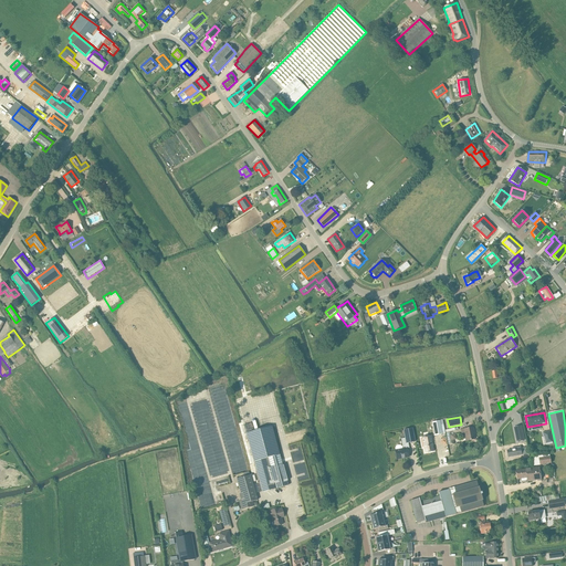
[(436,421),(432,422),(435,436),(442,435),(441,428),(443,427),(442,420),(440,420),(440,421),(436,421)]
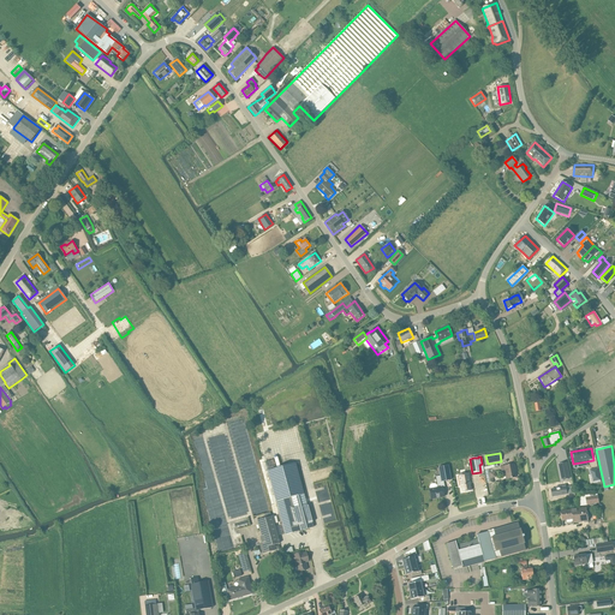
[(567,463),(559,464),(562,481),(571,478),(567,463)]
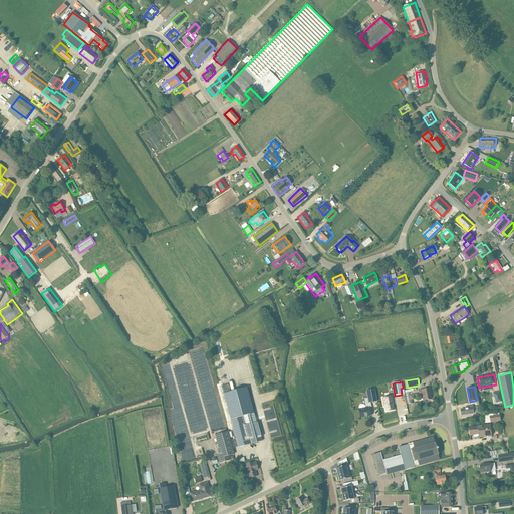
[(247,388),(225,394),(230,412),(232,420),(239,447),(251,444),(264,441),(263,438),(268,437),(263,417),(251,421),(250,414),(255,413),(247,388)]
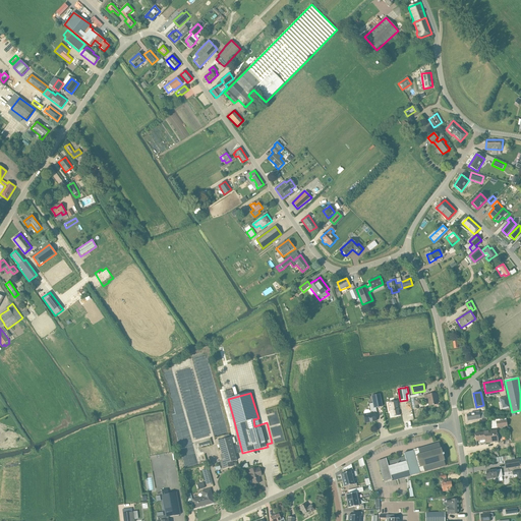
[(436,394),(424,396),(425,400),(427,399),(429,406),(438,404),(436,398),(437,398),(436,394)]
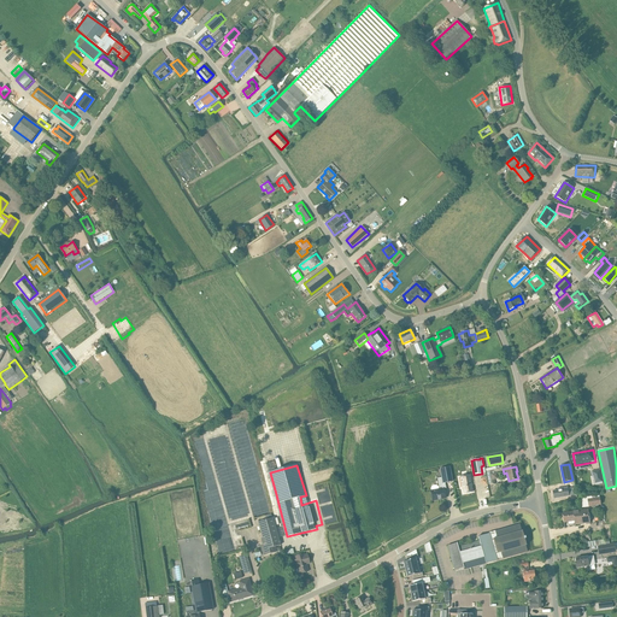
[(433,500),(446,498),(444,489),(446,489),(445,483),(452,482),(450,468),(440,469),(441,479),(438,479),(440,489),(439,489),(439,487),(436,486),(434,486),(432,487),(430,489),(432,492),(430,492),(433,500)]
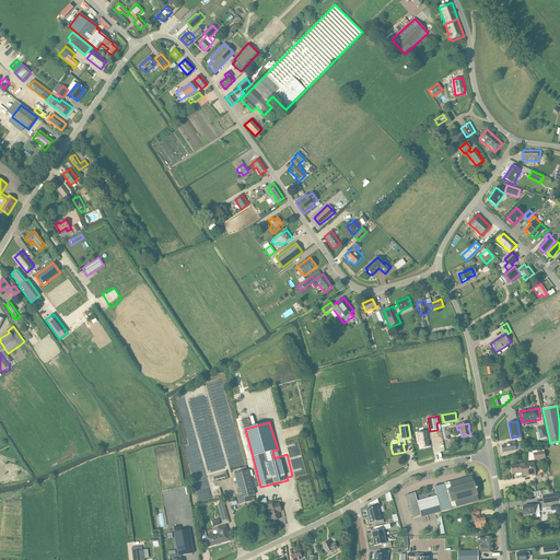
[(545,426),(537,428),(538,432),(540,439),(548,438),(545,426)]
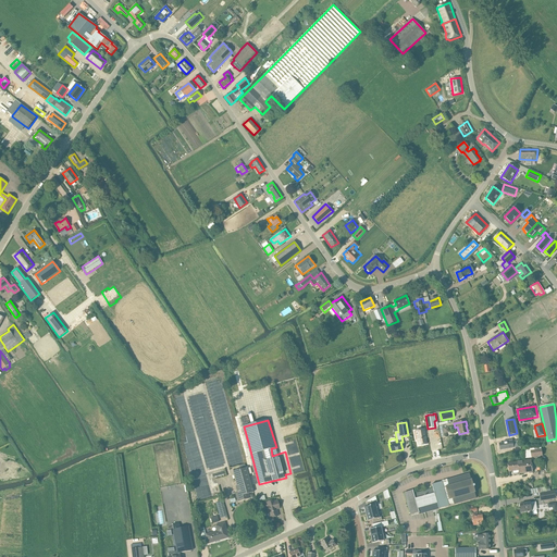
[(424,430),(415,431),(416,441),(417,441),(418,446),(426,444),(425,438),(426,437),(424,430)]
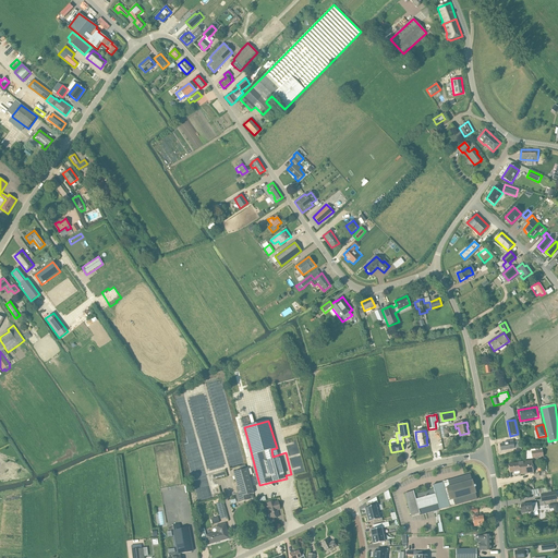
[(513,441),(500,444),(501,451),(513,449),(513,450),(514,449),(514,448),(519,448),(518,441),(513,443),(513,441)]
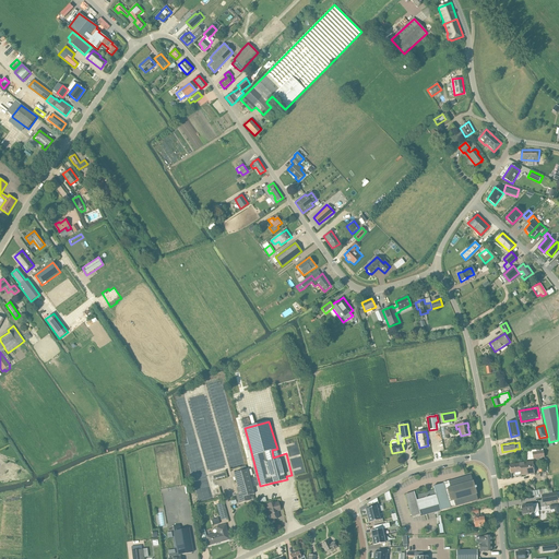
[(532,452),(526,453),(527,460),(545,458),(544,451),(532,452)]
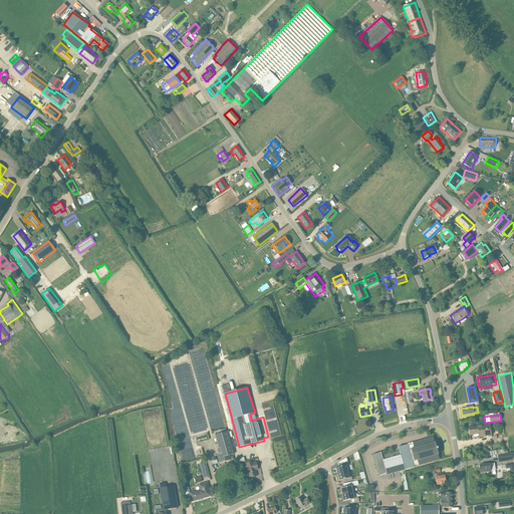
[(479,434),(479,437),(492,436),(490,425),(469,428),(470,435),(479,434)]
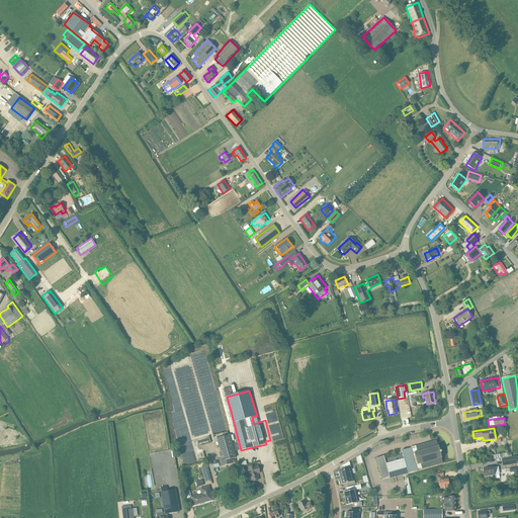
[(233,435),(217,439),(223,458),(220,459),(221,466),(232,463),(231,459),(236,457),(231,441),(235,440),(233,435)]
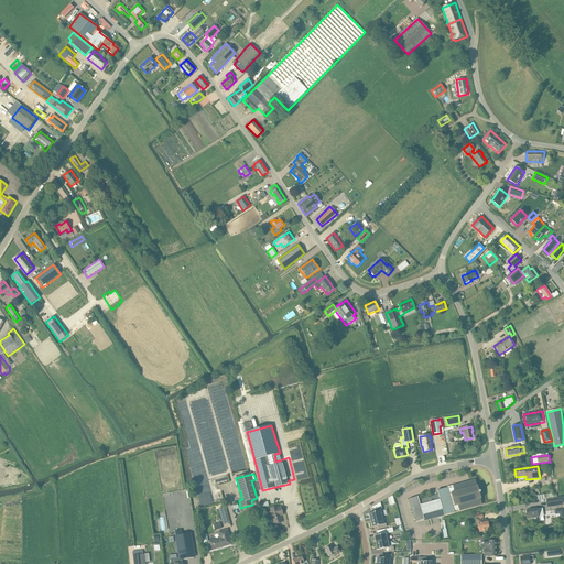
[(258,479),(252,481),(259,503),(261,503),(262,508),(269,506),(268,501),(275,499),(272,490),(262,494),(258,479)]
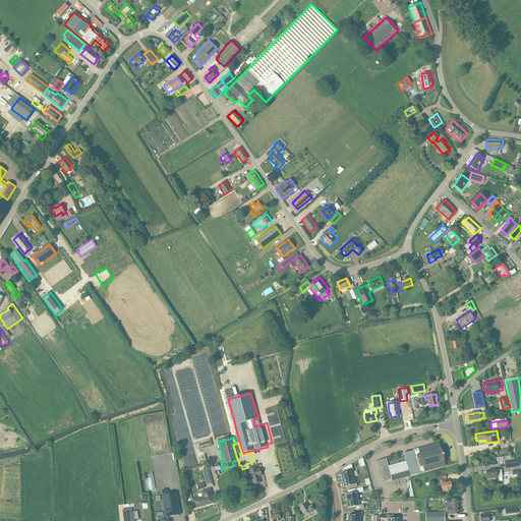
[(440,447),(439,443),(418,449),(413,450),(413,451),(404,453),(405,457),(387,462),(386,459),(378,461),(384,481),(392,479),(392,481),(398,479),(419,473),(424,472),(446,466),(440,447)]
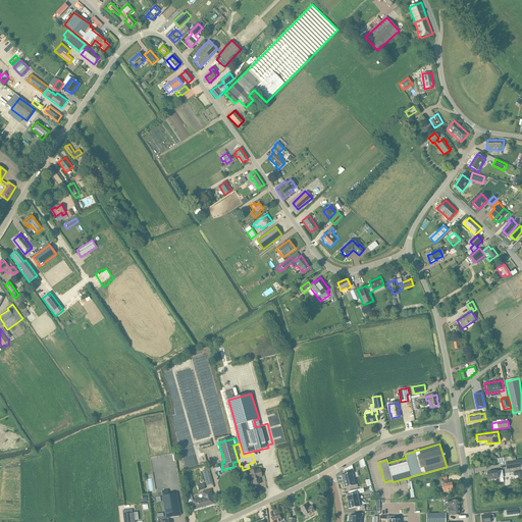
[(521,467),(520,460),(516,461),(516,460),(507,461),(507,469),(521,467)]
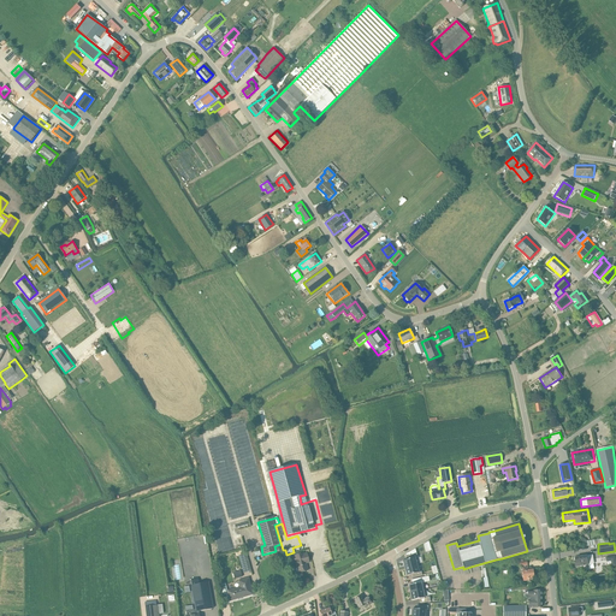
[(298,573),(308,570),(306,561),(309,561),(307,555),(304,555),(304,554),(296,556),(298,563),(296,563),(298,573)]
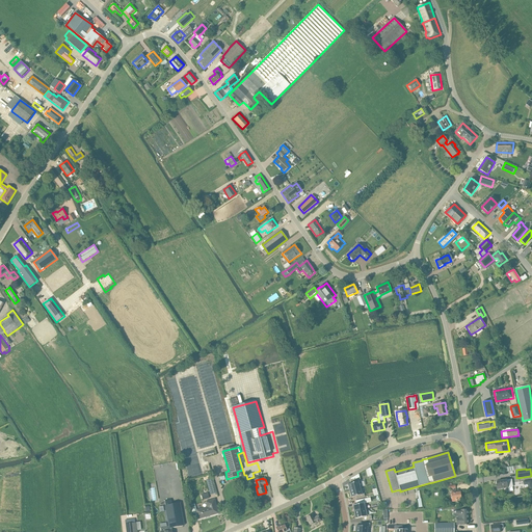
[(351,483),(348,484),(349,490),(360,488),(362,487),(360,478),(354,479),(350,481),(351,483)]
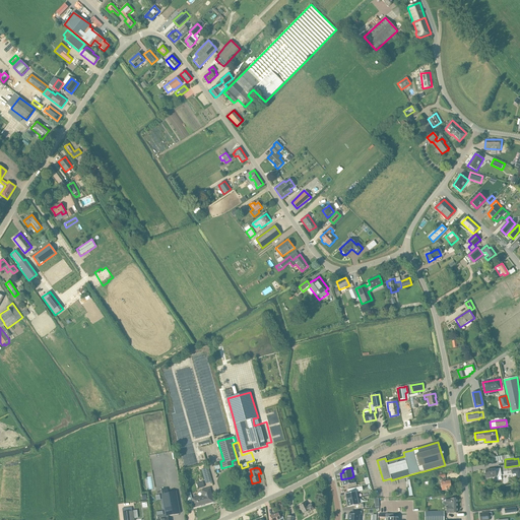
[(500,468),(490,470),(484,471),(485,478),(491,477),(497,476),(496,472),(501,471),(500,468)]
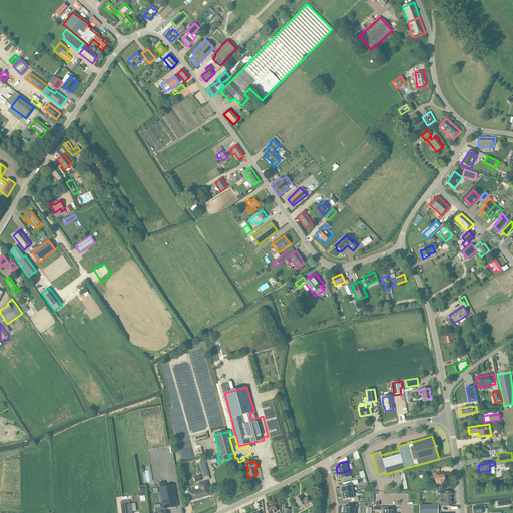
[(347,471),(337,473),(339,479),(342,479),(343,481),(352,479),(351,476),(349,477),(348,474),(347,471)]
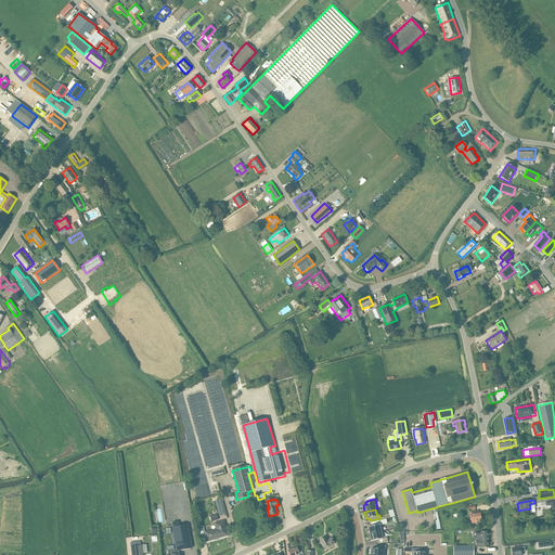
[(470,514),(472,524),(476,524),(477,525),(481,524),(480,514),(476,514),(475,512),(470,513),(470,514)]
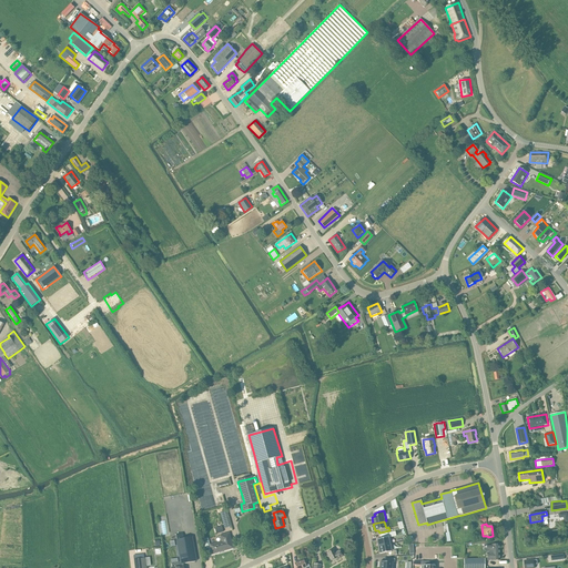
[(381,539),(377,539),(378,547),(389,545),(388,538),(393,537),(392,531),(379,535),(381,539)]
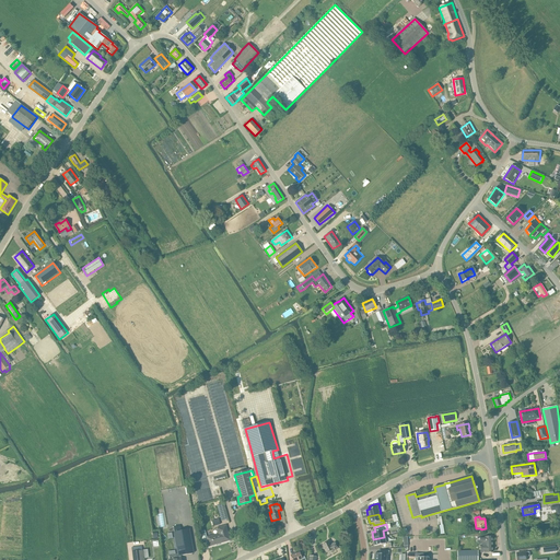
[(205,532),(200,534),(203,543),(208,541),(208,543),(209,546),(230,540),(229,535),(225,526),(218,528),(220,534),(207,538),(205,532)]
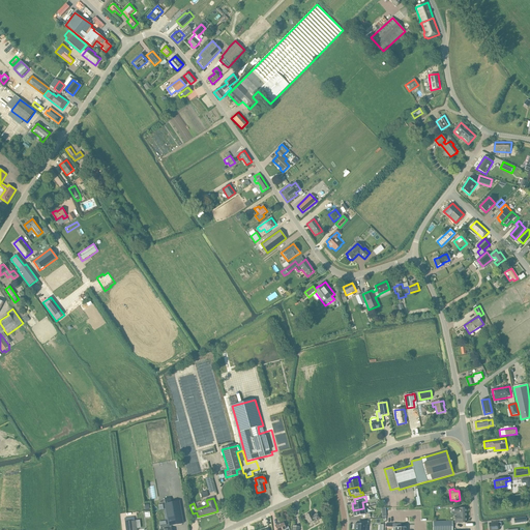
[(168,525),(167,525),(159,526),(159,529),(171,529),(171,526),(183,524),(179,501),(165,504),(168,525)]
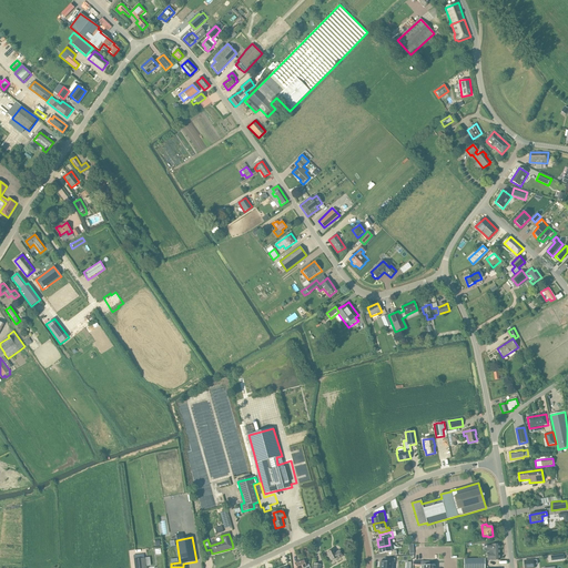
[(389,545),(378,547),(379,550),(379,554),(386,553),(387,556),(396,555),(396,550),(394,551),(393,548),(392,544),(389,545)]
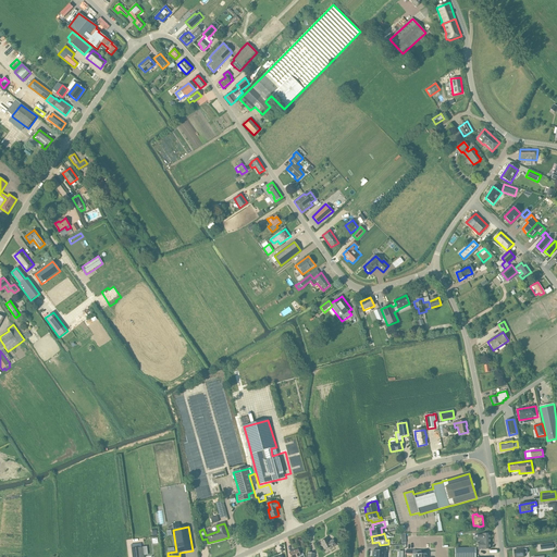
[(478,544),(478,549),(490,549),(489,534),(478,534),(479,544),(478,544)]
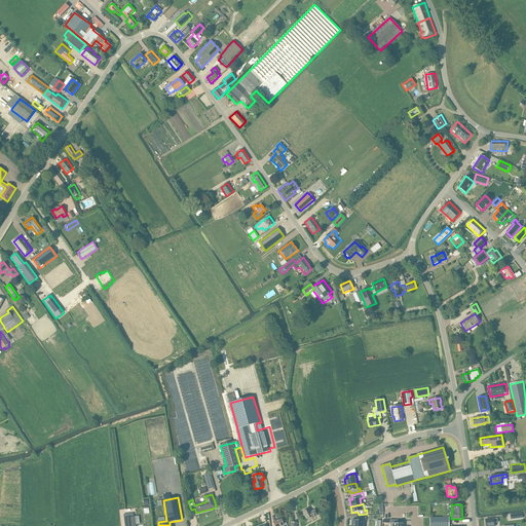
[(303,512),(305,516),(306,519),(312,517),(316,515),(314,510),(309,513),(308,509),(303,512)]
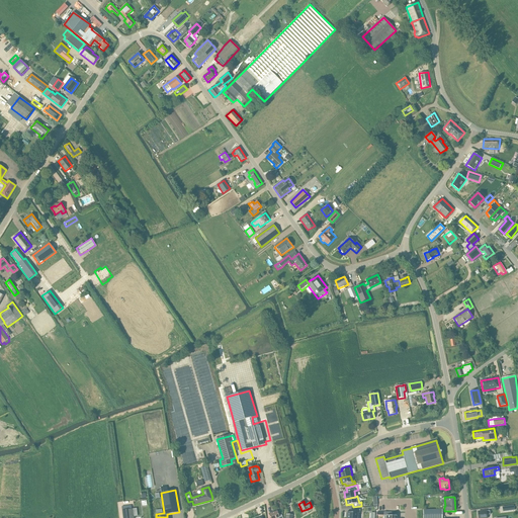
[(126,506),(121,506),(122,511),(123,517),(134,517),(134,516),(133,509),(133,510),(132,510),(132,505),(126,506)]
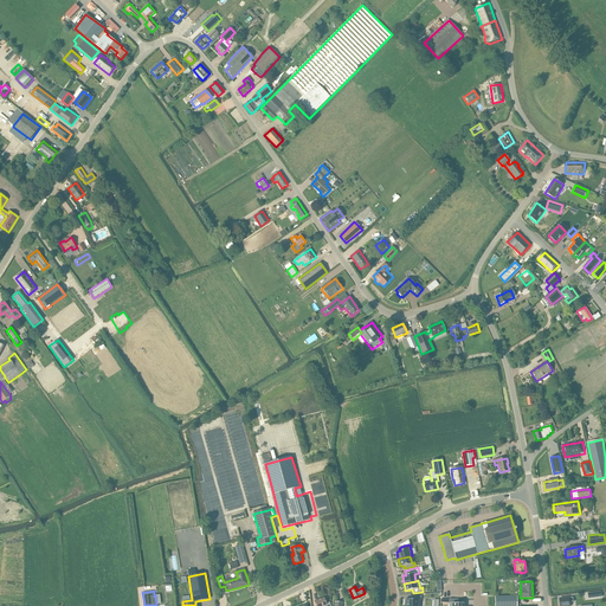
[(410,599),(406,599),(405,605),(418,605),(419,600),(421,600),(421,595),(410,595),(410,599)]
